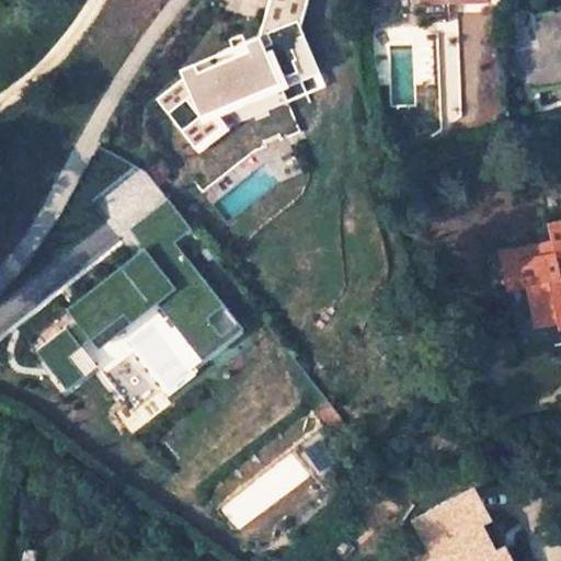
[(305,31),(309,0),(270,0),(266,24),(305,31)]
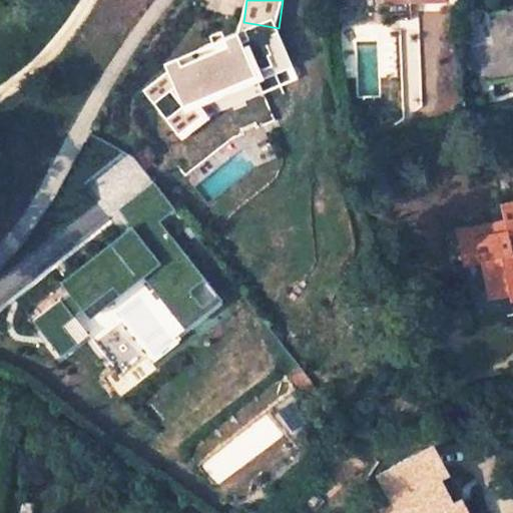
[(512,0),(486,5),(490,33),(478,35),(485,76),(512,71),(512,0)]
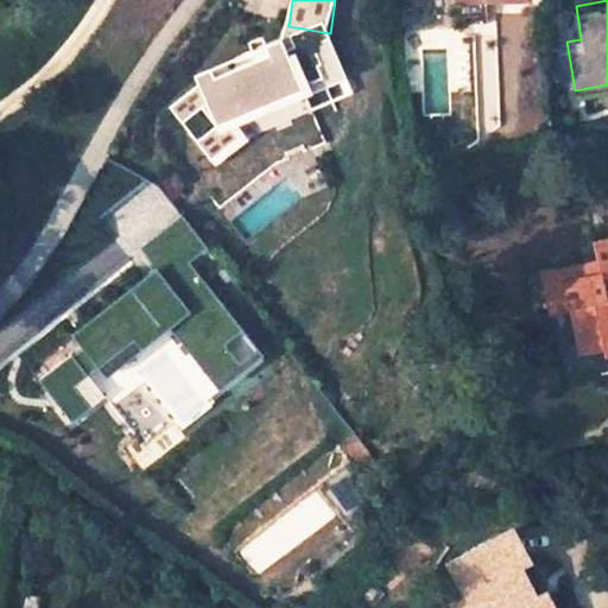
[(290,39),(191,73),(201,103),(184,109),(202,162),(248,146),(241,126),(264,118),(264,119),(312,102),(290,39)]
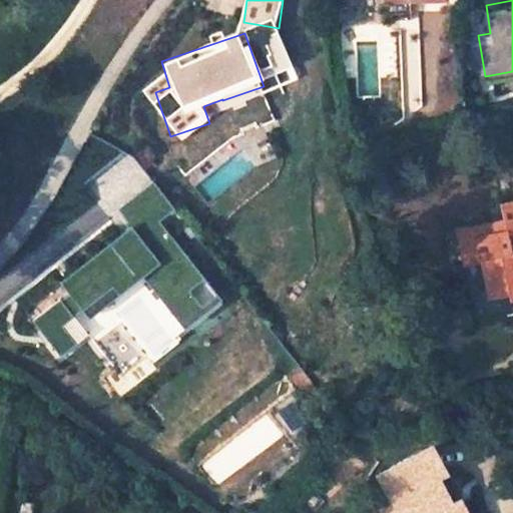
[(185,329),(221,302),(161,220),(174,210),(131,151),(88,183),(126,234),(66,280),(84,304),(107,287),(116,300),(146,278),(185,329)]
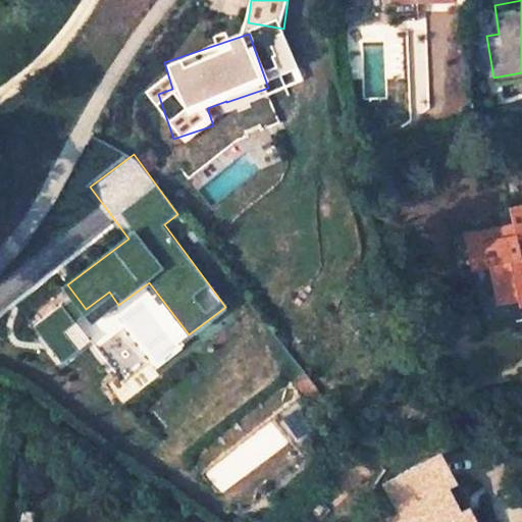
[(510,223),(461,233),(467,267),(490,262),(492,272),(486,274),(491,297),(515,293),(521,291),(521,201),(507,205),(510,223)]
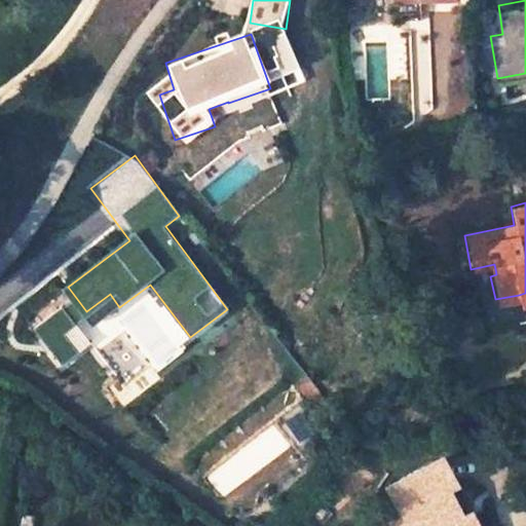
[(411,484),(392,494),(405,516),(393,522),(395,525),(460,525),(457,520),(465,515),(450,486),(458,482),(444,454),(406,476),(411,484)]
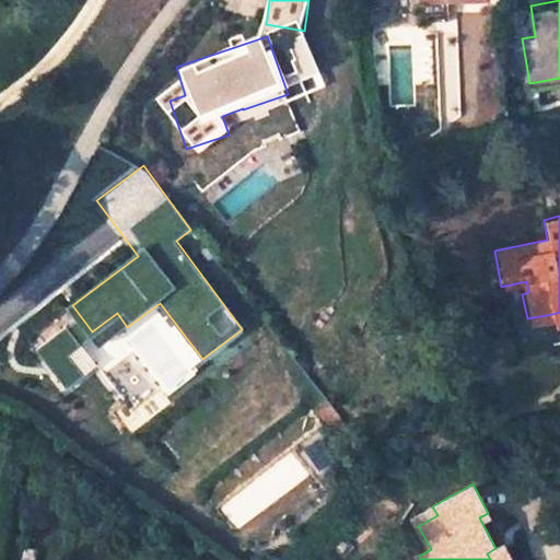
[(413,516),(418,526),(438,515),(432,506),(413,516)]
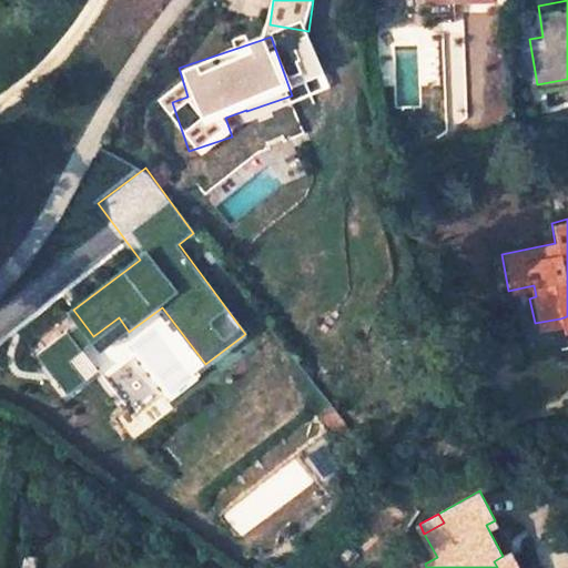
[(520,567),(511,550),(503,556),(494,561),(497,567),(520,567)]
